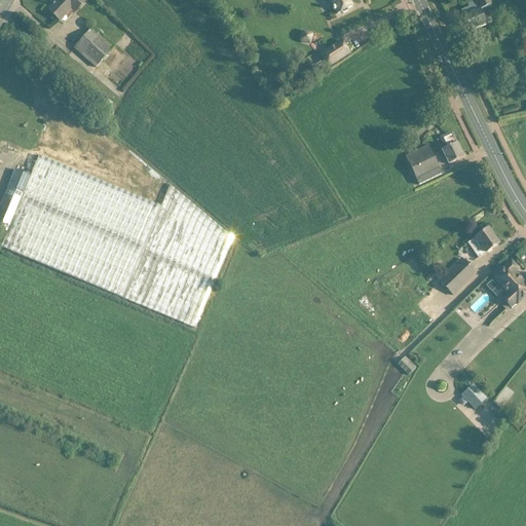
[(58,0),(48,10),(59,20),(65,13),(66,15),(75,5),(78,9),(86,0),(85,0),(58,0)]
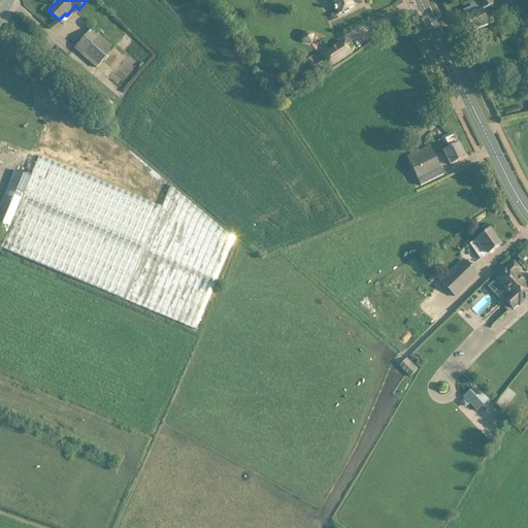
[(330,0),(337,14),(342,12),(344,13),(349,11),(349,9),(354,7),(350,0),(330,0)]
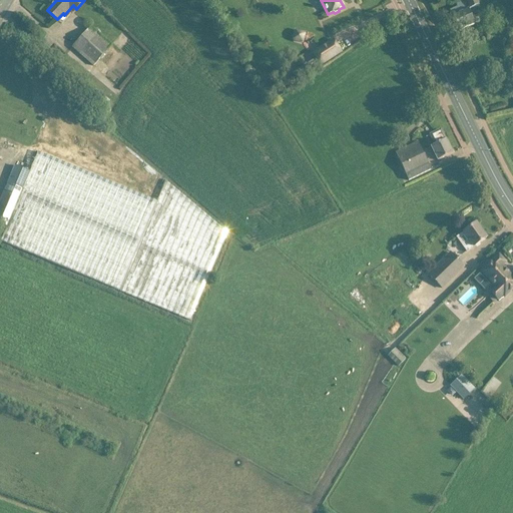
[(458,32),(474,25),(468,10),(463,12),(463,11),(478,4),(476,0),(464,0),(465,0),(456,4),(460,13),(459,13),(457,8),(450,11),(458,32)]
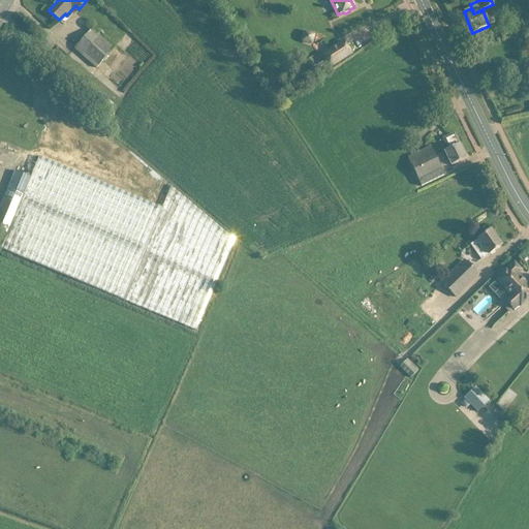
[(96,69),(115,49),(93,30),(74,51),(96,69)]
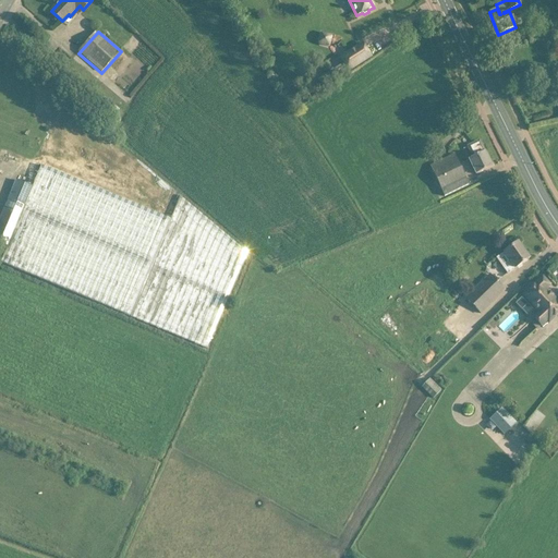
[(340,58),(349,72),(372,58),(363,44),(340,58)]
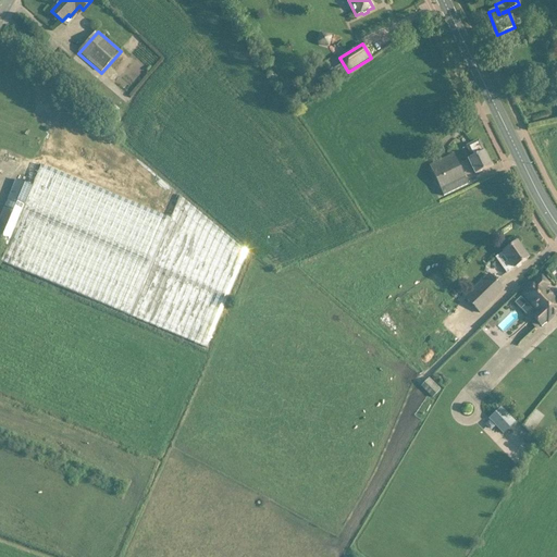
[(36,52),(31,45),(23,49),(28,58),(36,52)]
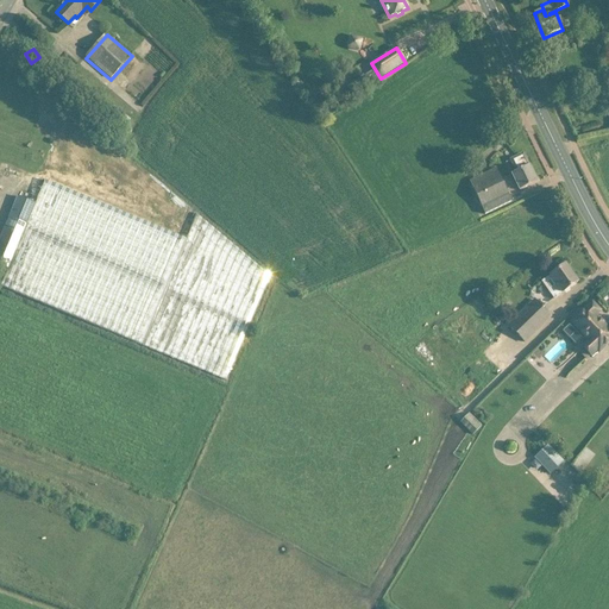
[(364,77),(347,88),(352,96),(369,86),(364,77)]
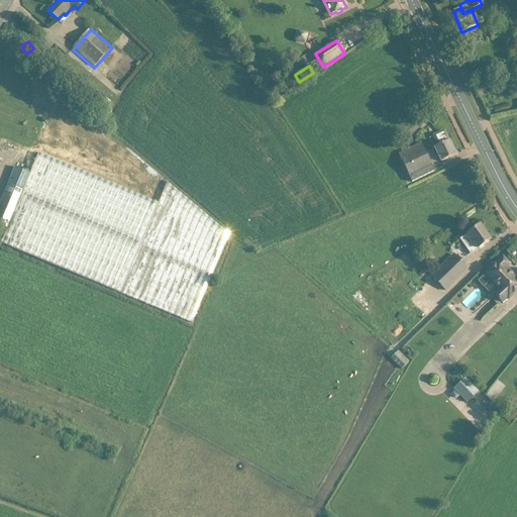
[(101,94),(93,103),(103,111),(109,104),(104,99),(106,97),(101,94)]
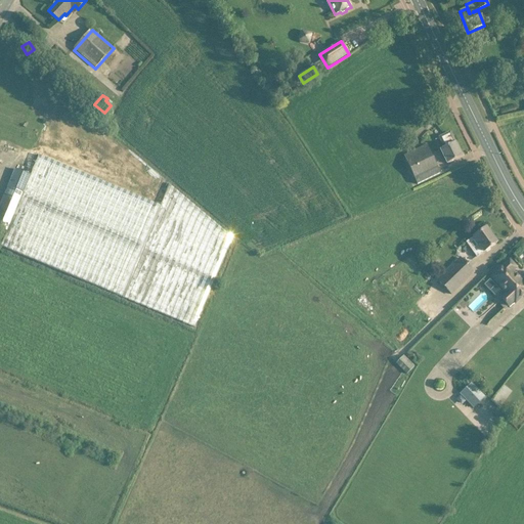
[(439,150),(446,165),(463,157),(450,132),(438,138),(443,148),(439,150)]
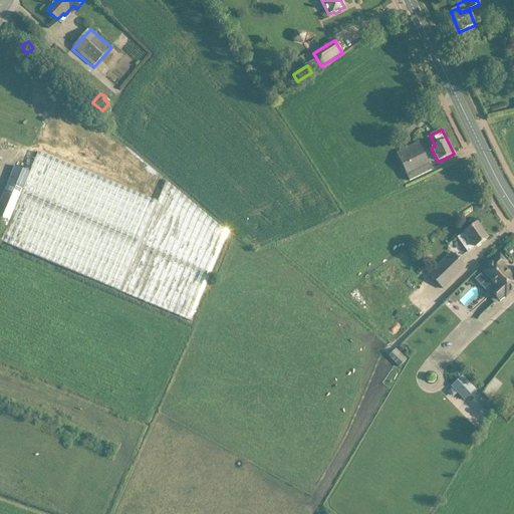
[(397,154),(402,165),(409,182),(432,171),(419,143),(397,154)]
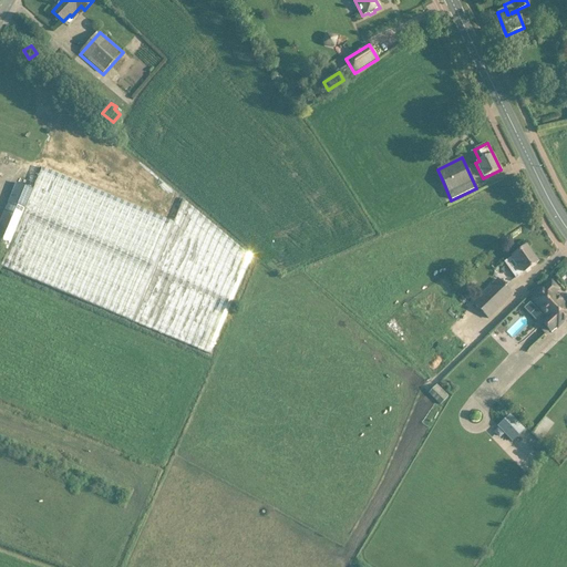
[(1,267),(11,271),(209,354),(250,257),(184,200),(174,224),(42,168),(33,189),(17,183),(9,203),(0,224),(0,247),(8,250),(1,267)]
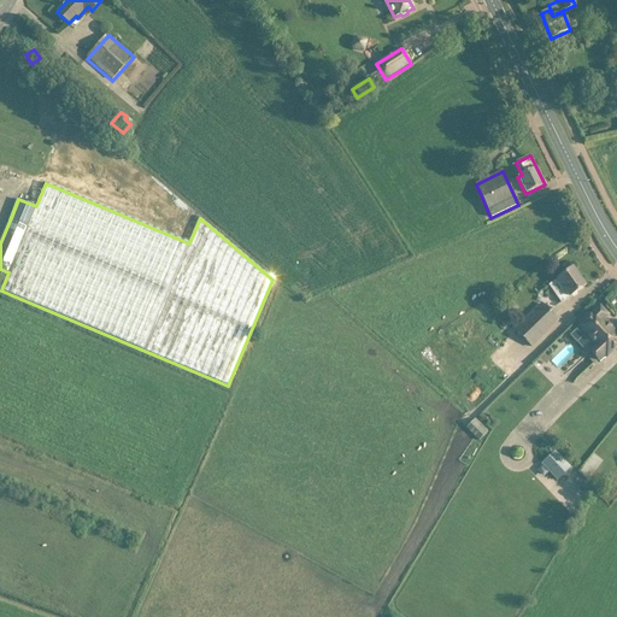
[(562,304),(579,292),(576,288),(582,283),(573,269),(548,286),(562,304)]
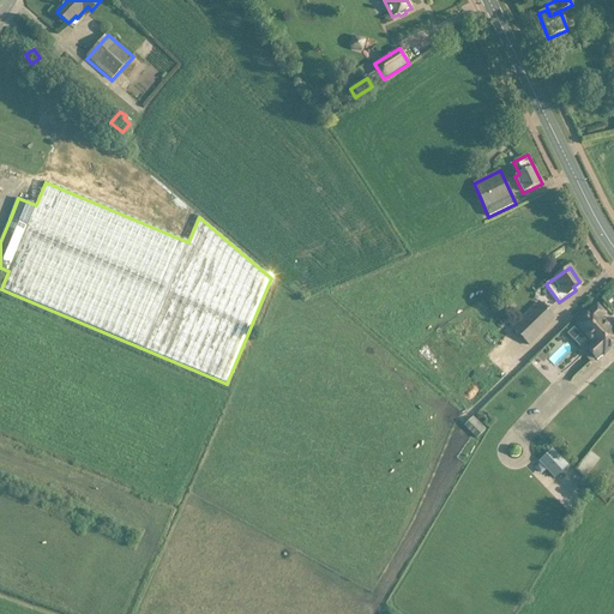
[(554,320),(537,305),(512,331),(529,347),(554,320)]
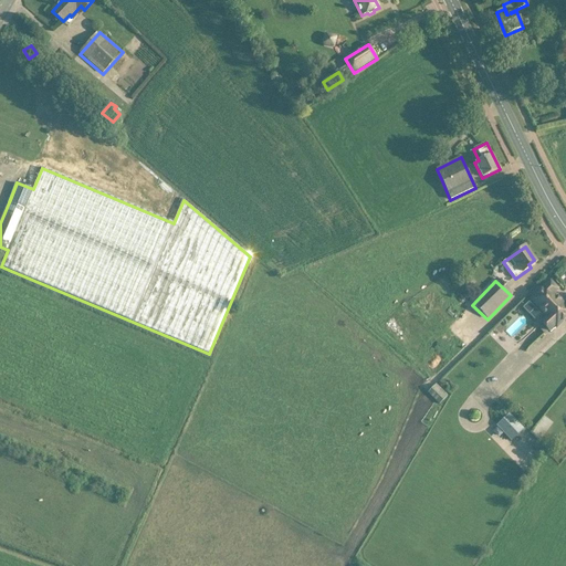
[(555,326),(557,328),(565,318),(565,303),(565,305),(554,294),(558,290),(551,281),(531,300),(546,317),(541,322),(542,323),(542,326),(545,329),(548,329),(549,332),(555,326)]
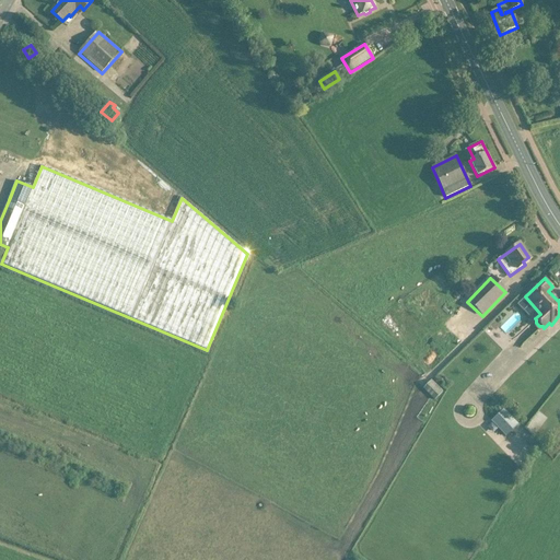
[(434,400),(443,392),(431,381),(423,389),(434,400)]
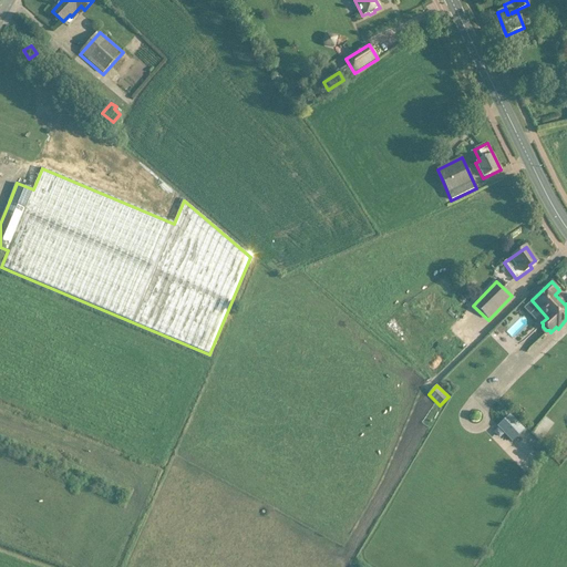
[(511,415),(498,428),(513,442),(525,431),(511,415)]
